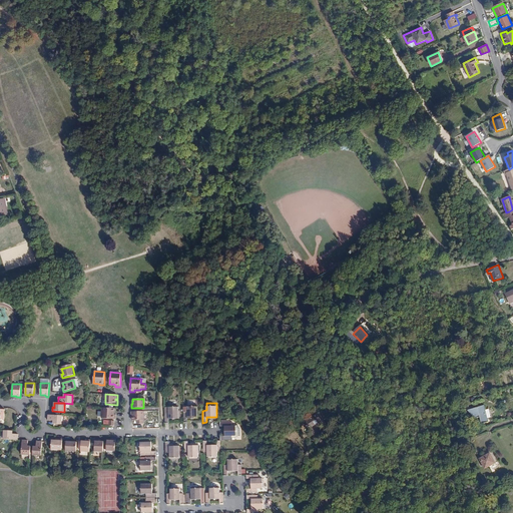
[(467,407),(474,416),(480,415),(481,420),(482,421),(489,419),(488,416),(483,417),(481,408),(486,407),(485,403),(467,407)]
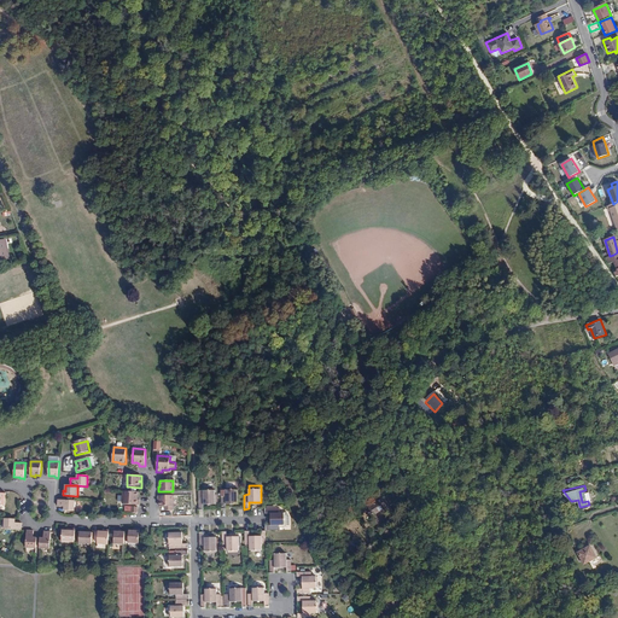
[(203,489),(198,489),(199,509),(204,509),(204,503),(215,503),(215,487),(203,487),(203,489)]
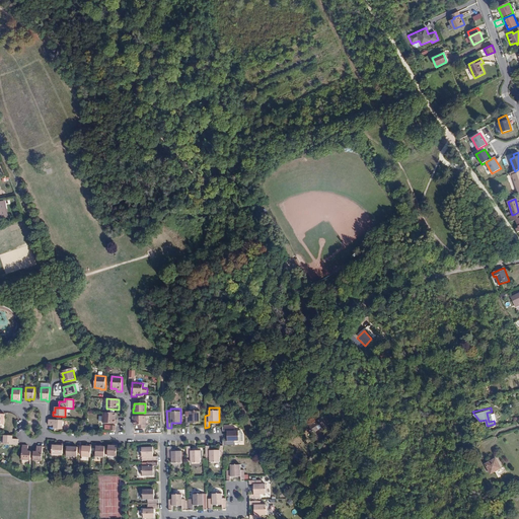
[(190,416),(186,416),(187,428),(190,428),(190,423),(200,422),(200,409),(190,409),(190,416)]
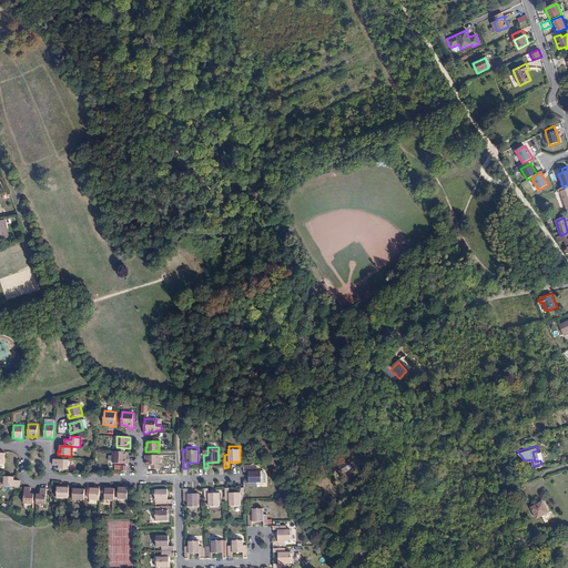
[(130,453),(115,452),(115,463),(127,464),(128,464),(129,462),(129,459),(127,459),(127,456),(130,456),(130,453)]
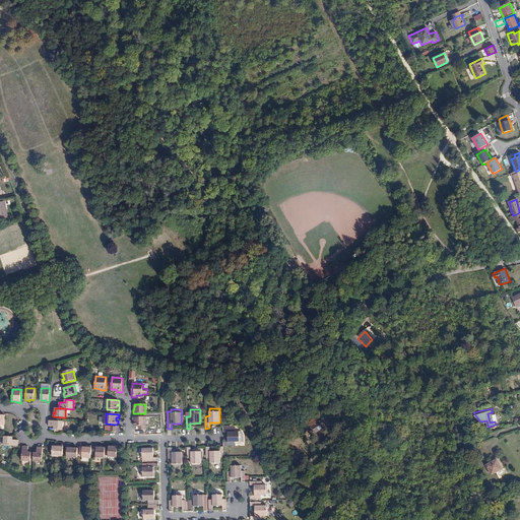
[(146,426),(146,416),(133,417),(133,420),(134,420),(134,424),(134,426),(139,426),(138,427),(139,429),(139,430),(145,430),(145,426),(146,426)]
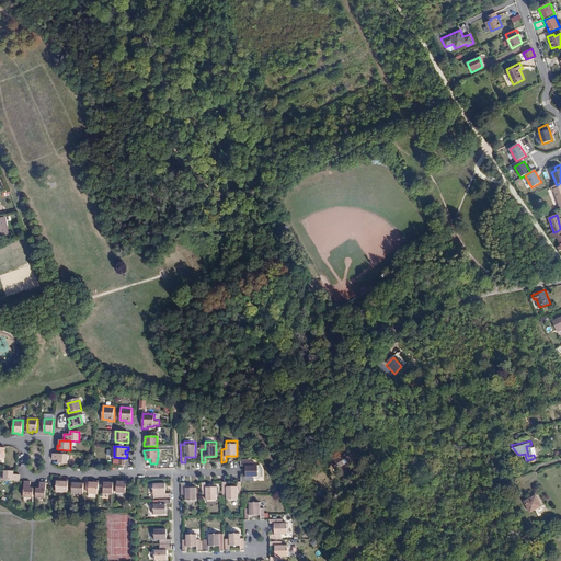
[(68,455),(53,454),(53,456),(53,460),(59,460),(58,464),(67,464),(68,455)]
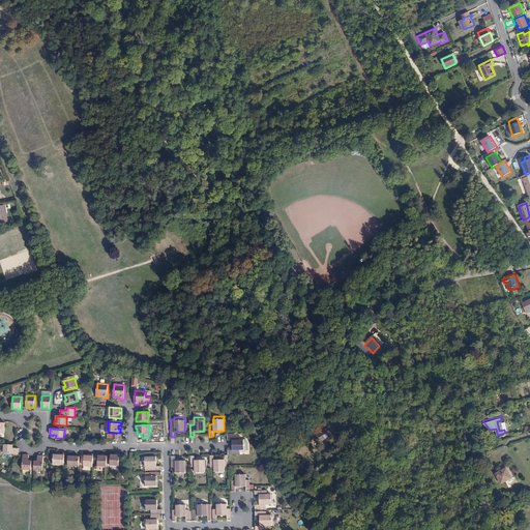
[(326,429),(318,435),(321,445),(330,438),(326,429)]
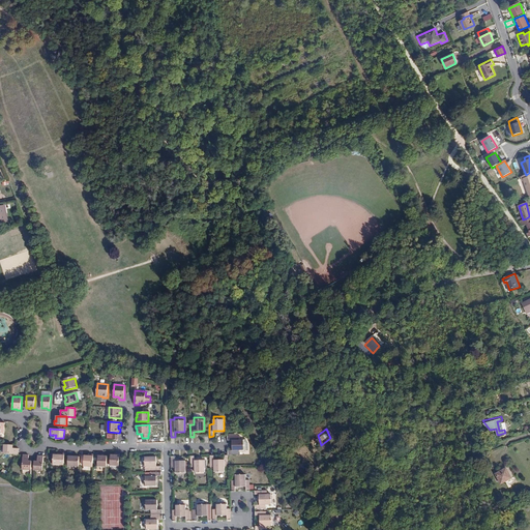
[(238,437),(228,437),(228,441),(232,441),(232,451),(230,451),(228,451),(228,454),(239,454),(239,450),(246,450),(245,440),(239,440),(238,437)]
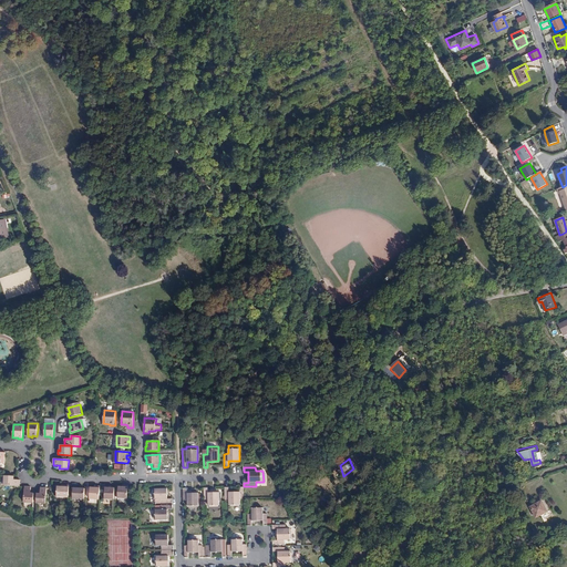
[(4,485),(20,486),(20,484),(20,480),(13,480),(13,476),(4,476),(4,485)]
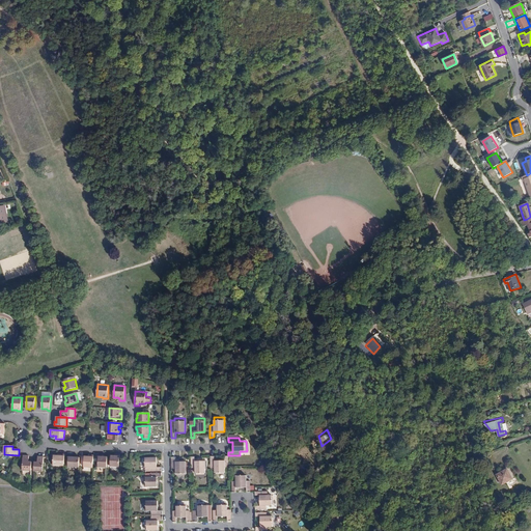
[(64,466),(64,458),(64,454),(62,454),(59,454),(59,455),(58,455),(54,455),(53,466),(64,466)]
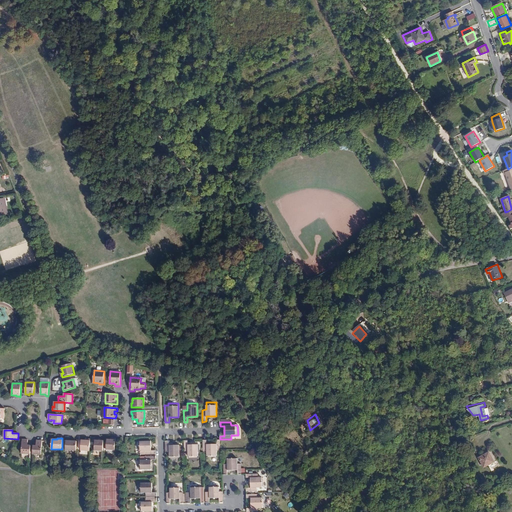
[(116,450),(116,441),(116,438),(113,438),(112,438),(112,439),(107,439),(107,443),(104,443),(104,449),(107,449),(107,450),(116,450)]
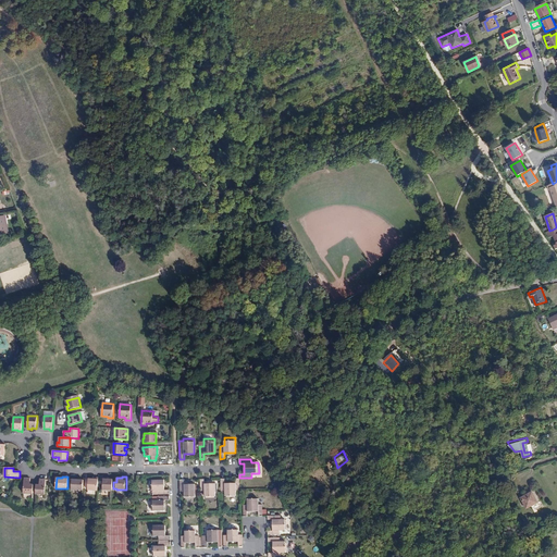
[(23,493),(33,494),(33,484),(29,484),(31,478),(27,478),(24,478),(23,493)]
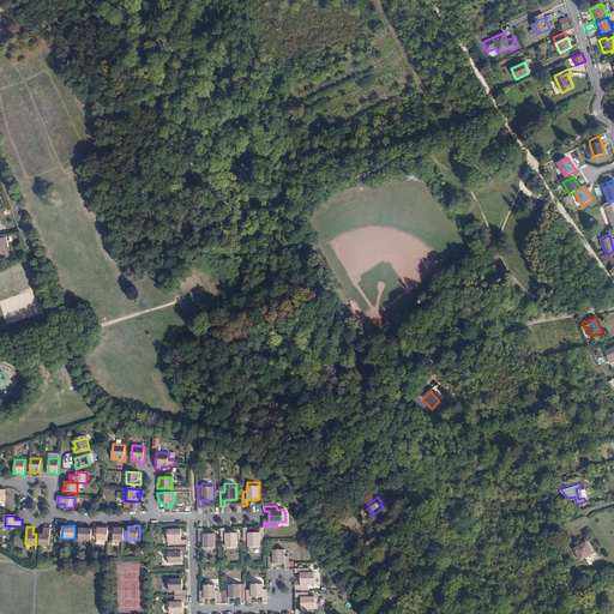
[(78,540),(91,541),(92,529),(88,529),(85,529),(85,527),(83,527),(79,527),(79,530),(78,540)]
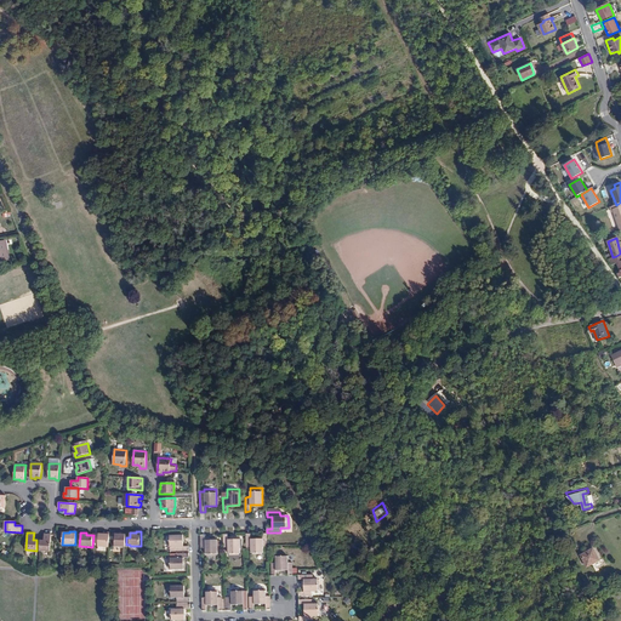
[(109,547),(109,533),(107,533),(104,533),(104,534),(98,534),(98,547),(109,547)]
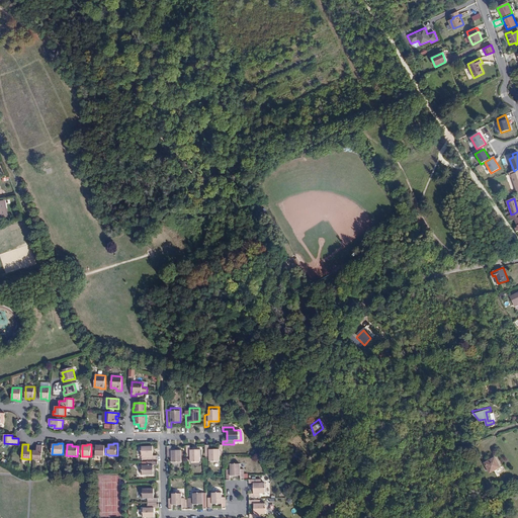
[(95,455),(104,456),(105,445),(100,445),(100,444),(98,444),(96,444),(95,455)]
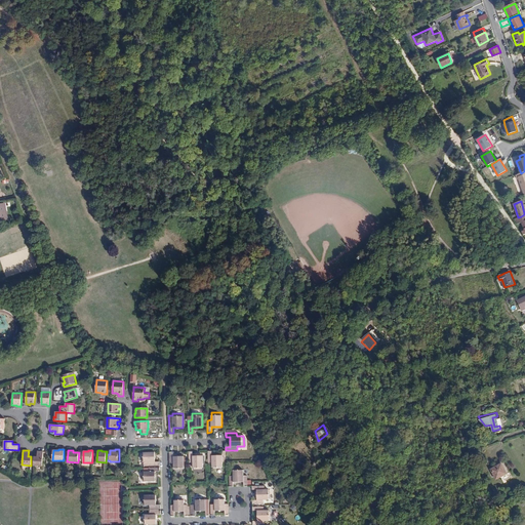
[(34,456),(33,466),(42,467),(43,451),(41,451),(37,451),(37,456),(34,456)]
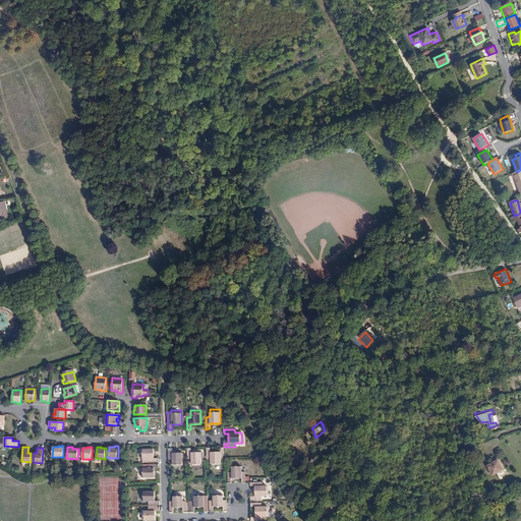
[(220,458),(224,458),(224,448),(220,448),(220,452),(210,453),(210,448),(207,448),(207,459),(210,459),(210,461),(211,466),(220,466),(220,458)]
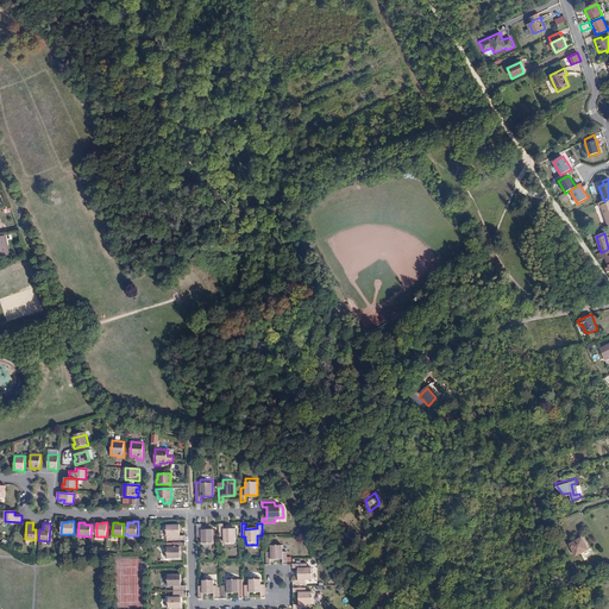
[(201,529),(201,525),(196,525),(196,538),(201,538),(201,546),(214,546),(213,529),(201,529)]
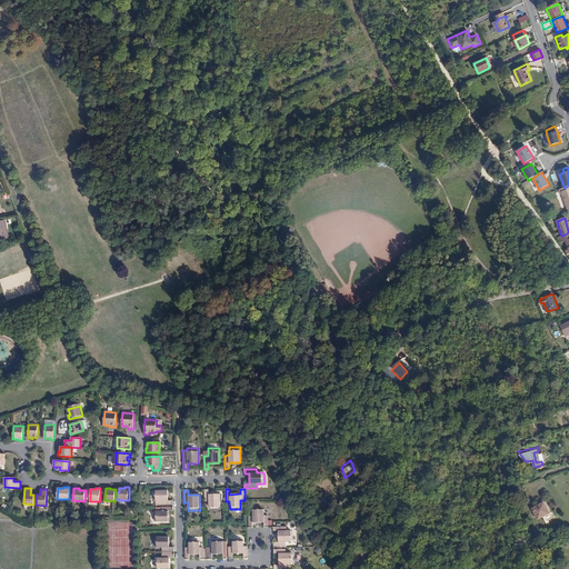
[(208,495),(208,490),(205,490),(205,501),(209,501),(209,509),(220,509),(219,493),(208,495)]
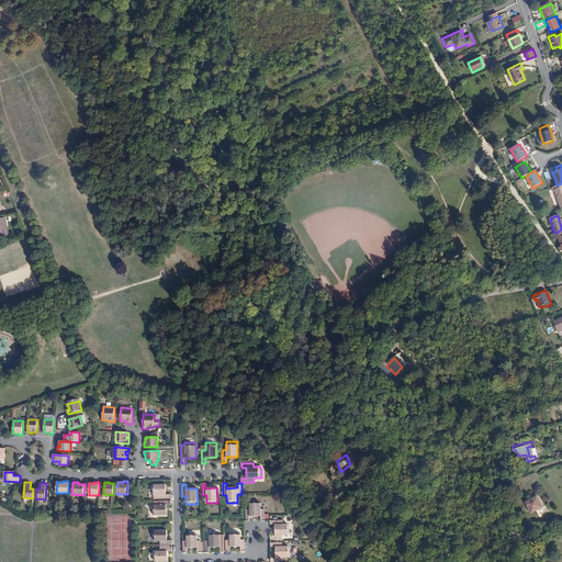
[(171,501),(170,496),(166,496),(166,485),(150,485),(150,496),(158,496),(158,501),(171,501)]
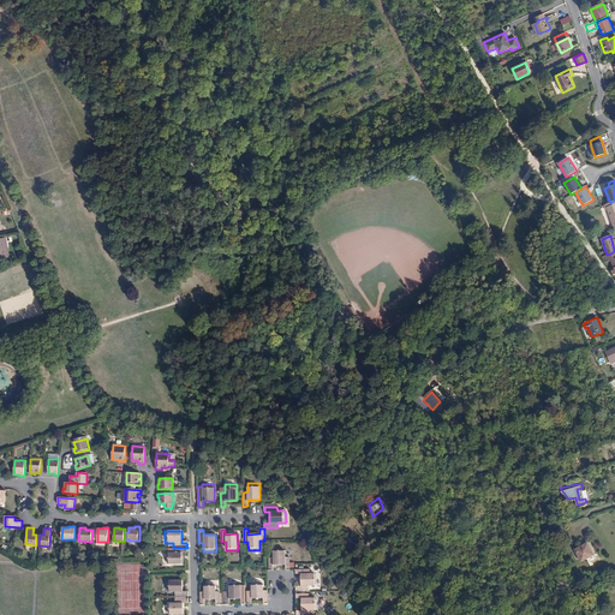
[(587,543),(575,549),(581,561),(593,555),(587,543)]
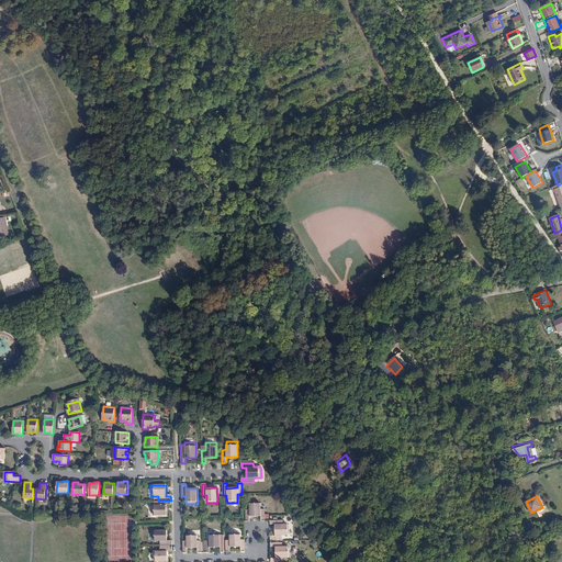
[(171,501),(158,501),(158,505),(150,505),(150,516),(166,515),(166,504),(171,505),(171,501)]
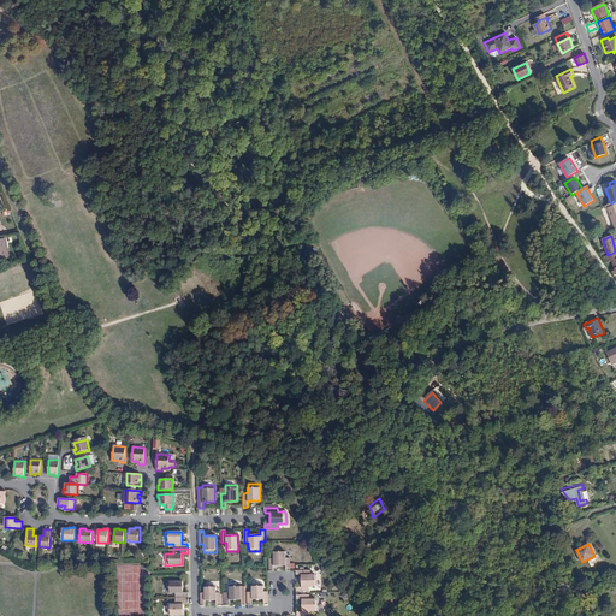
[(286,570),(291,570),(290,557),(286,557),(285,549),(273,549),(273,558),(270,558),(270,572),(274,572),(274,566),(286,566),(286,570)]
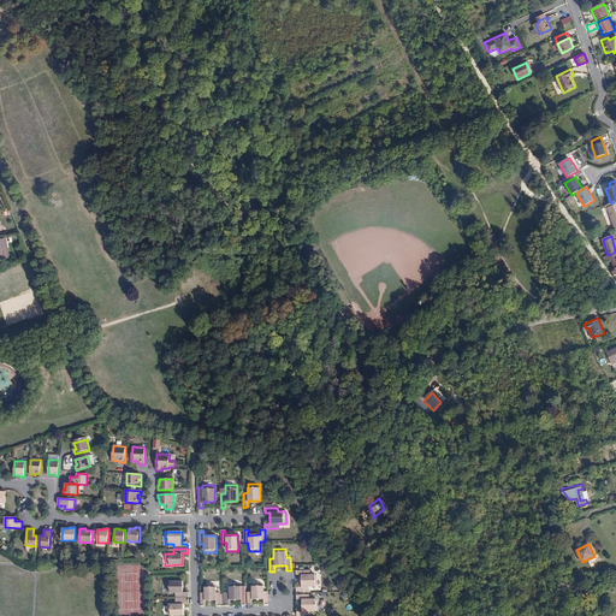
[(308,570),(296,570),(296,575),(302,574),(302,586),(296,586),(296,591),(309,591),(309,586),(318,586),(318,574),(309,574),(308,570)]
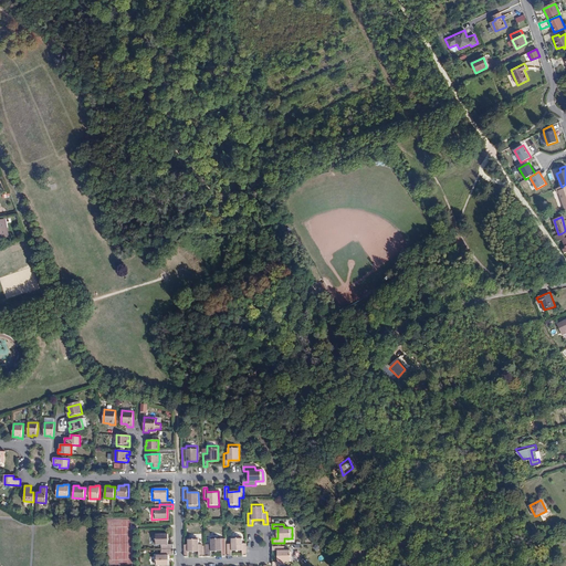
[(160,545),(160,548),(174,548),(173,544),(168,544),(168,533),(153,533),(153,545),(160,545)]
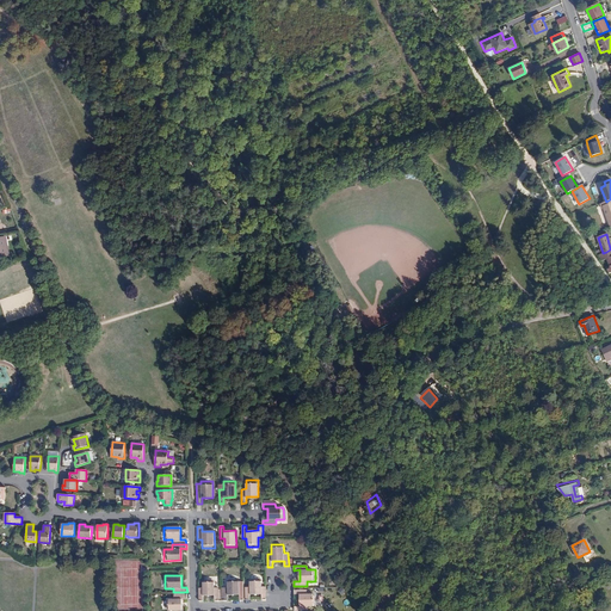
[(224,600),(228,600),(228,594),(240,594),(240,578),(228,579),(228,587),(224,587),(224,600)]
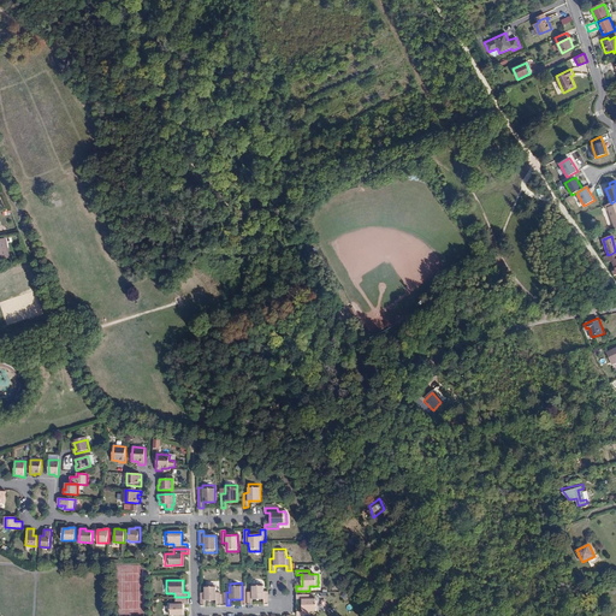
[(268,604),(268,591),(262,591),(262,582),(250,582),(250,591),(247,592),(247,605),(252,605),(252,599),(264,598),(264,604),(268,604)]
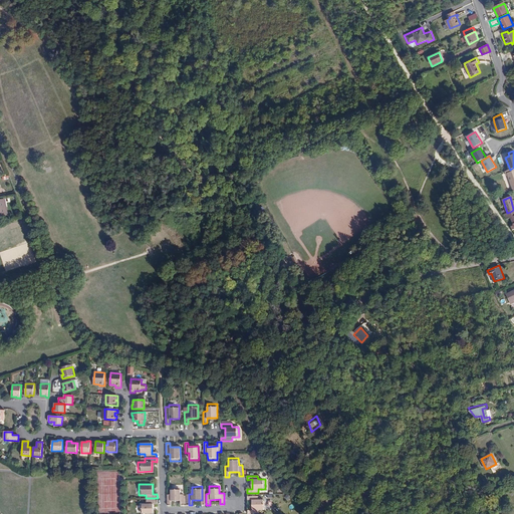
[(171,494),(167,494),(168,506),(171,505),(171,501),(180,500),(180,505),(184,505),(184,504),(184,494),(180,493),(180,487),(170,487),(171,494)]
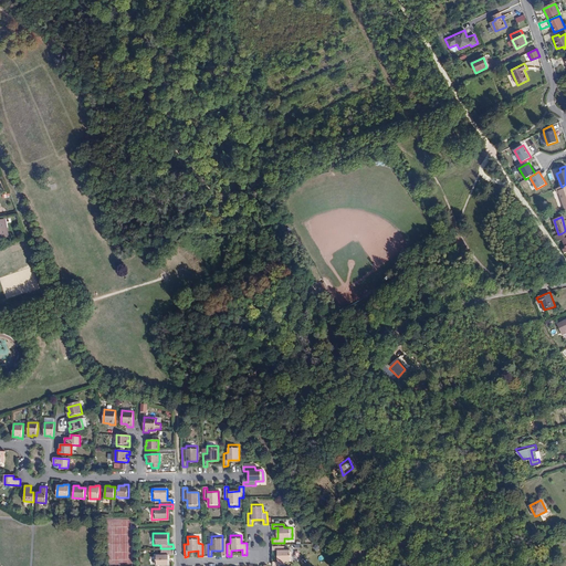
[(284,546),(272,546),(273,549),(278,549),(278,561),(273,561),(273,565),(285,565),(285,561),(293,561),(293,549),(284,549),(284,546)]
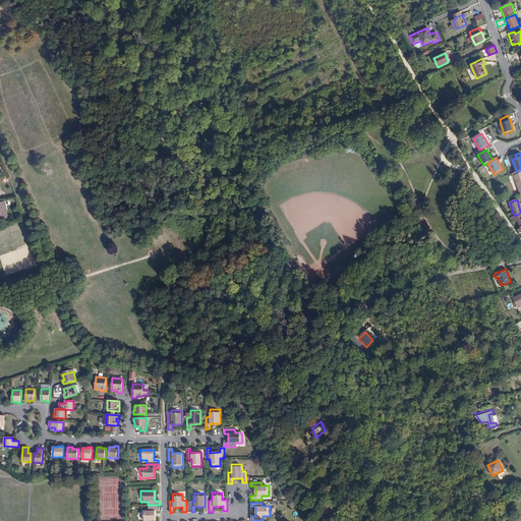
[(155,511),(160,511),(160,507),(159,507),(148,507),(148,511),(140,511),(140,520),(143,520),(155,520),(155,511)]
